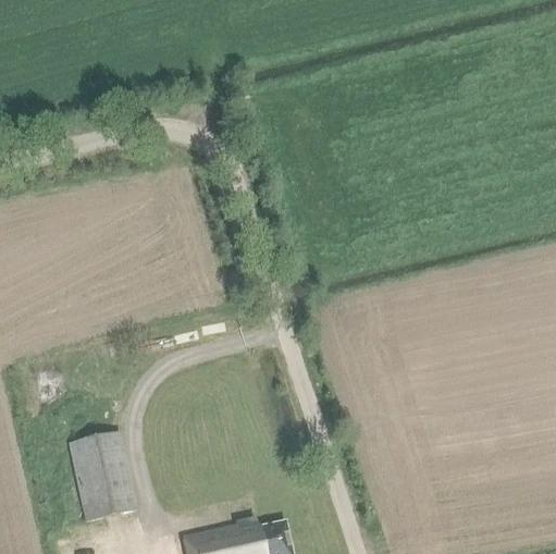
[(137,508),(120,432),(69,443),(86,520),(137,508)]
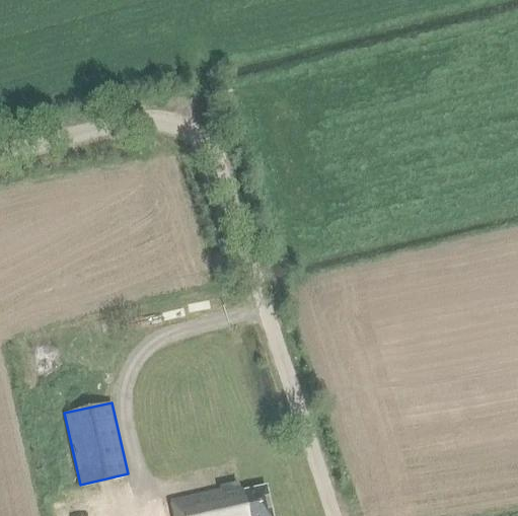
[(208,457),(207,448),(199,448),(200,458),(208,457)]
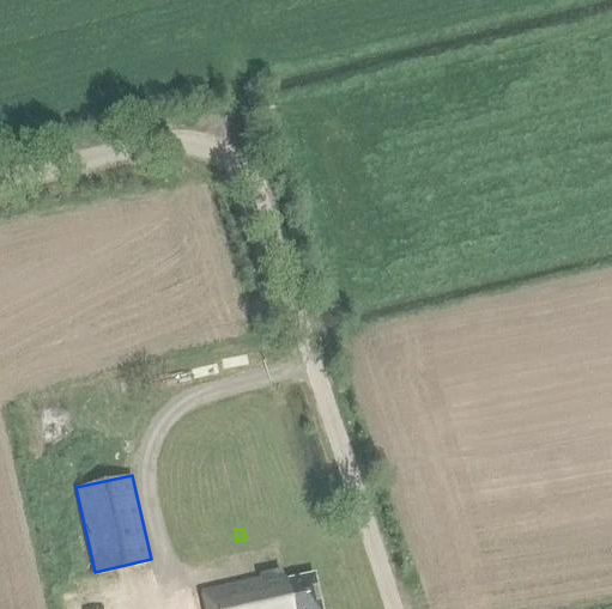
[(218,586),(217,579),(200,583),(206,608),(322,608),(315,572),(288,578),(285,572),(218,586)]
